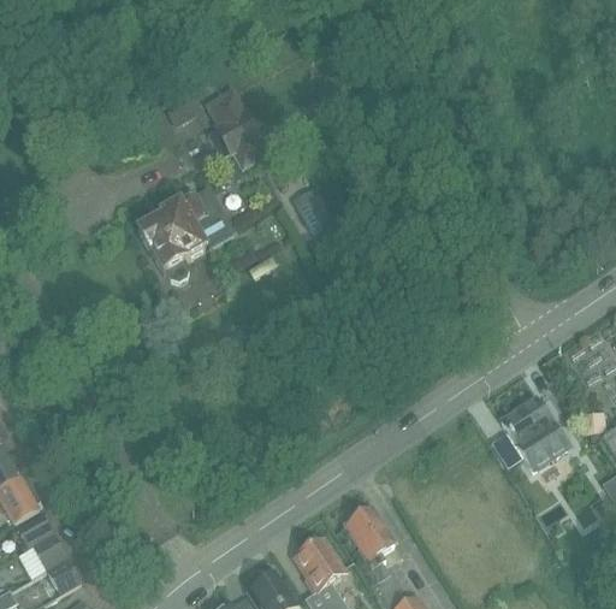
[(238,149),(247,165),(267,153),(232,90),(212,101),(224,124),(217,128),(230,154),(238,149)]
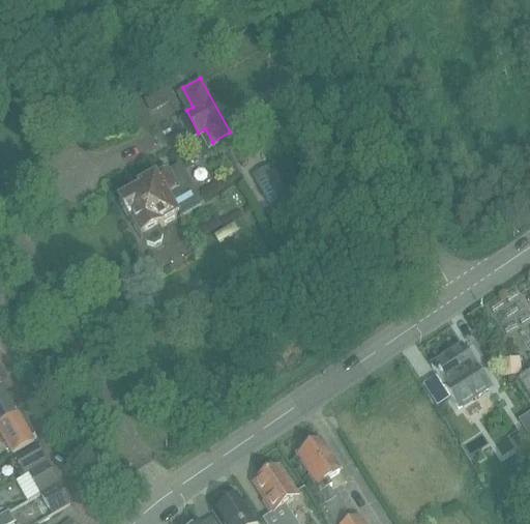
[(272,163),(253,174),(272,209),(293,198),(272,163)]
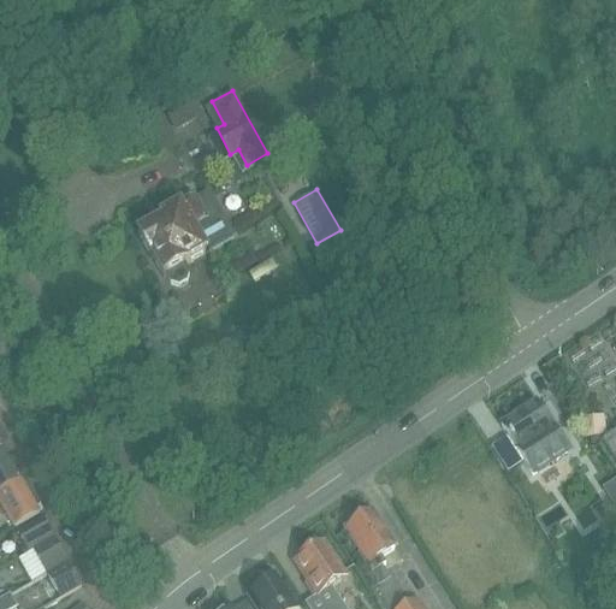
[(164,217),(137,231),(150,254),(152,253),(163,272),(165,271),(170,279),(178,282),(185,277),(188,267),(183,260),(206,247),(193,223),(205,216),(213,211),(217,202),(212,194),(202,191),(194,196),(194,195),(181,202),(179,201),(161,212),(164,217)]
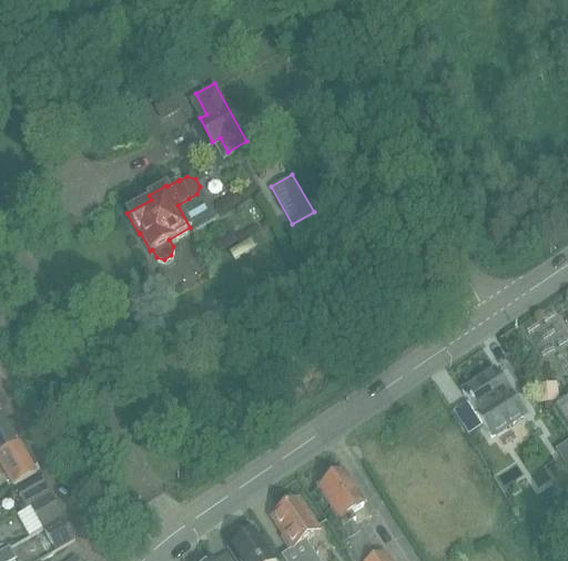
[(523,411),(517,404),(494,368),(492,369),(492,368),(482,375),(482,376),(477,378),(473,377),(465,383),(464,387),(462,388),(490,432),(523,411)]
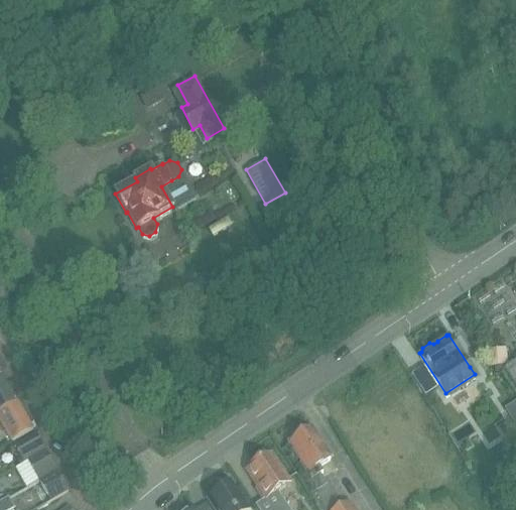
[(515,356),(504,364),(515,382),(515,356)]
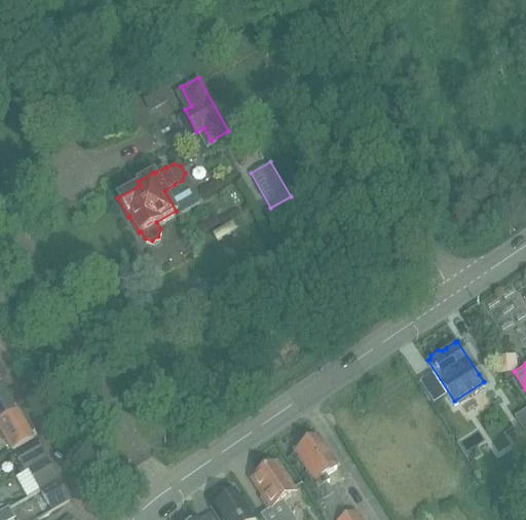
[(0,415),(17,405),(2,377),(0,378),(0,415)]
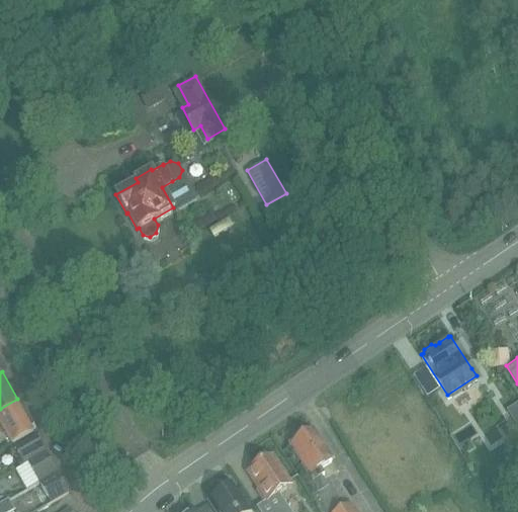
[(33,427),(17,399),(0,409),(0,418),(12,439),(33,427)]
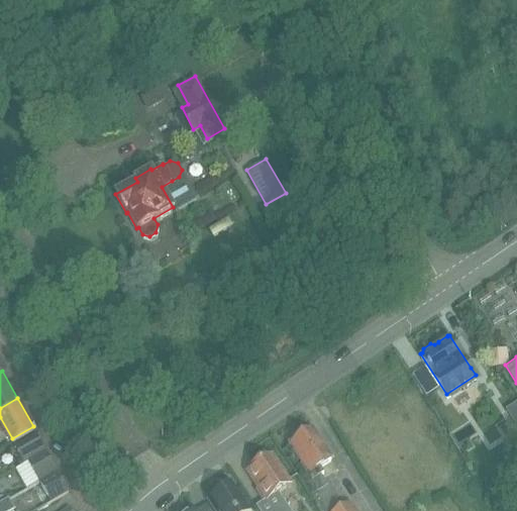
[(310,491),(323,510),(357,510),(349,499),(341,504),(320,471),(323,469),(319,463),(331,455),(311,425),(289,439),(302,460),(300,462),(310,477),(311,477),(317,486),(310,491)]
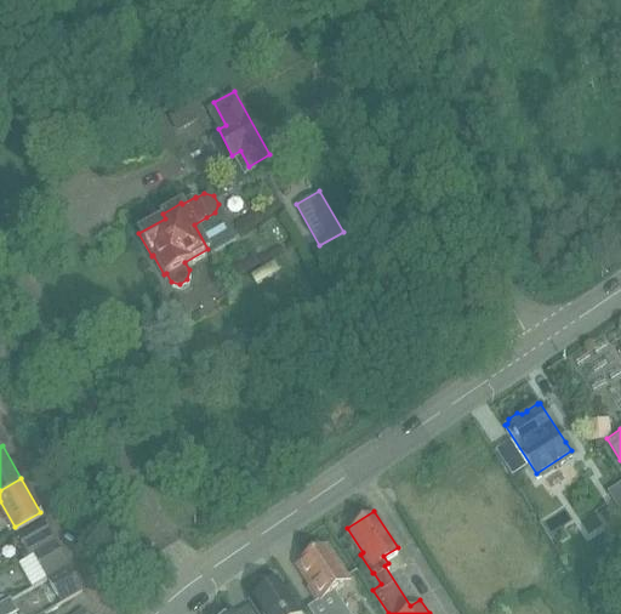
[(53,538),(43,517),(17,532),(28,552),(33,549),(53,538)]
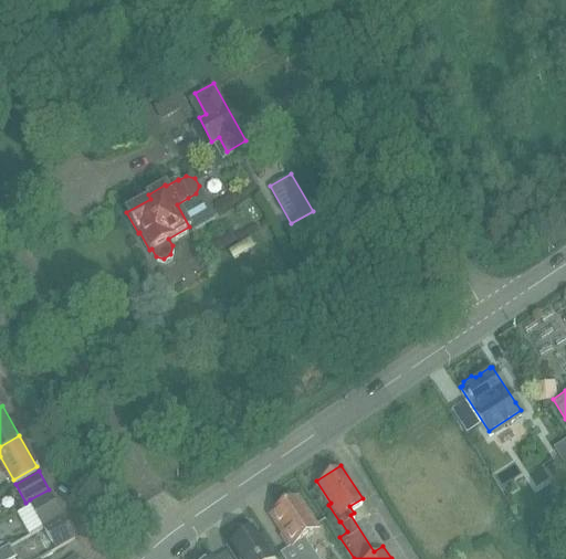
[(62,512),(49,489),(30,499),(39,515),(28,521),(31,528),(43,521),(62,512)]
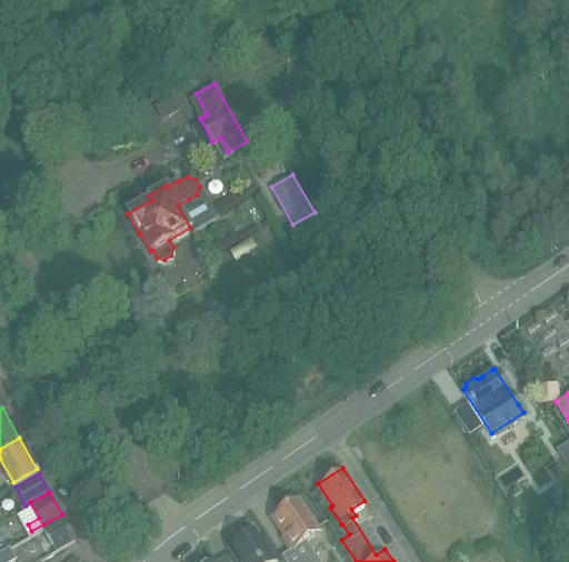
[(287,561),(322,561),(306,537),(318,529),(297,498),(273,513),(286,532),(283,533),(291,544),(280,552),(287,561)]
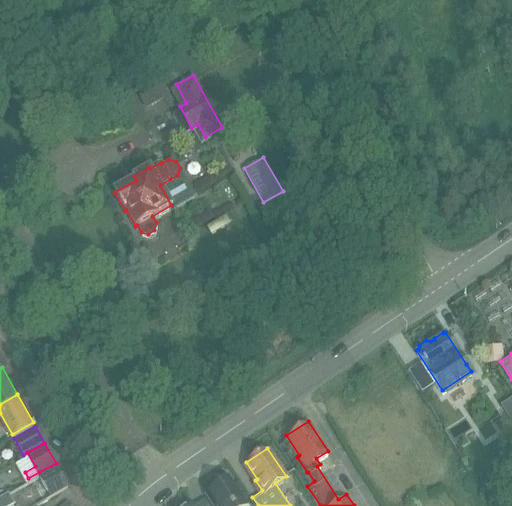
[(68,484),(56,463),(39,472),(51,494),(68,484)]
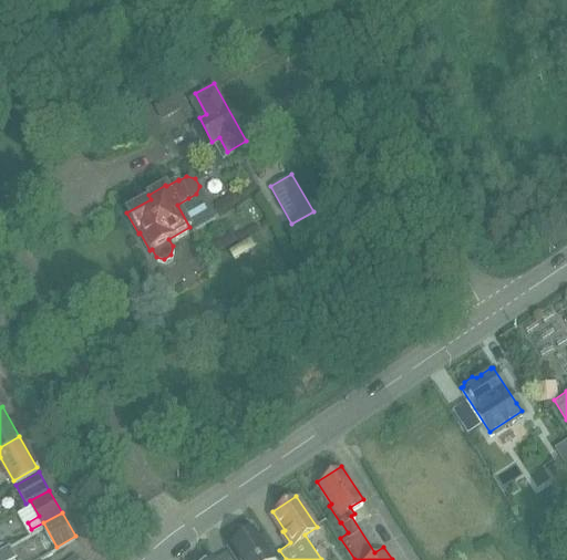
[(227,543),(237,559),(275,559),(253,527),(240,536),(236,535),(230,539),(229,542),(227,543)]
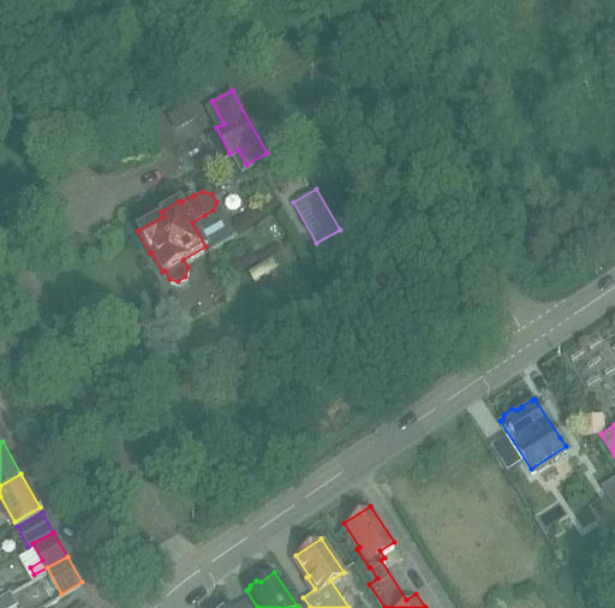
[(0,592),(12,586),(10,583),(4,586),(3,585),(0,586),(0,592)]
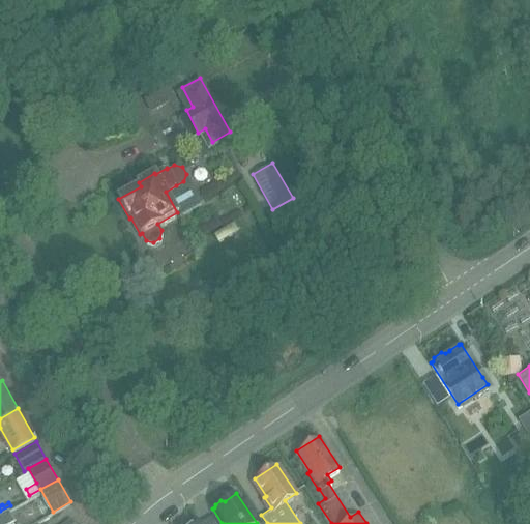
[(0,522),(0,523),(16,515),(10,505),(0,511),(0,522)]
